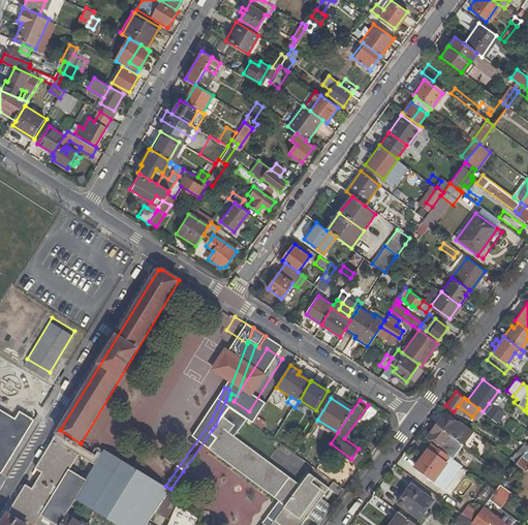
[(489,403),(483,411),(495,421),(500,412),(489,403)]
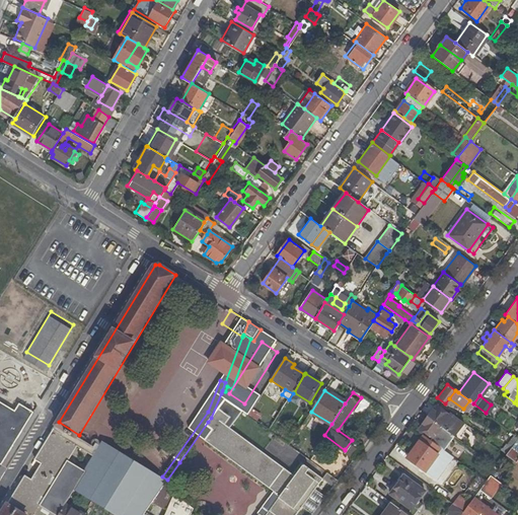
[(260,510),(254,514),(294,514),(302,504),(315,487),(323,475),(304,461),(296,472),(233,426),(244,411),(227,397),(220,407),(219,406),(211,418),(208,422),(214,427),(206,438),(274,488),(280,493),(265,514),(260,510)]
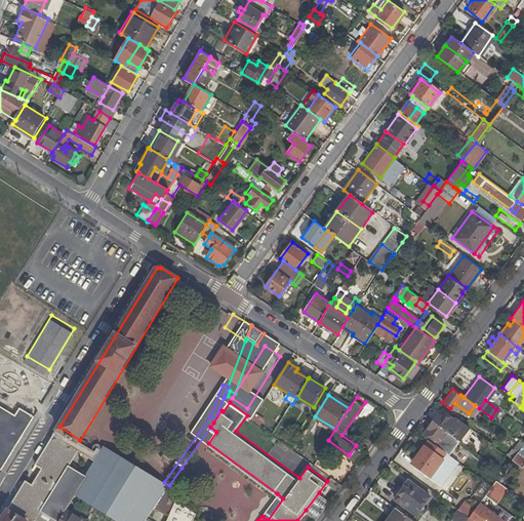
[(0,468),(2,469),(35,415),(21,406),(15,414),(0,404),(0,468)]
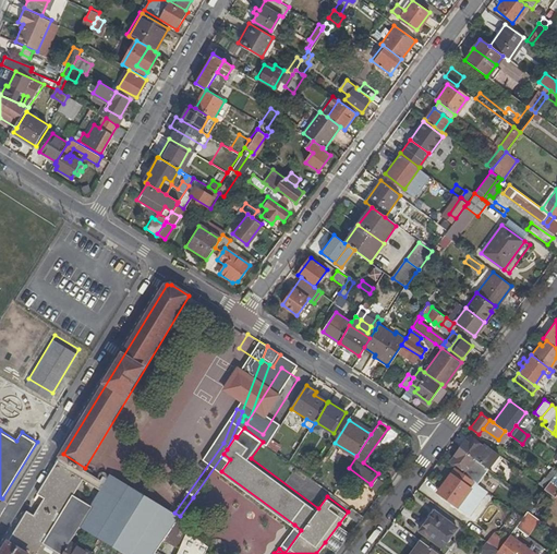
[(465,434),(457,445),(487,467),(497,452),(482,442),(480,445),(465,434)]
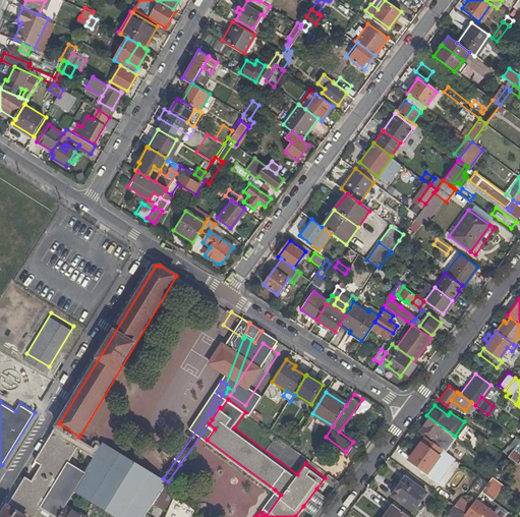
[(455,436),(426,415),(418,426),(430,436),(428,438),(444,450),(455,436)]
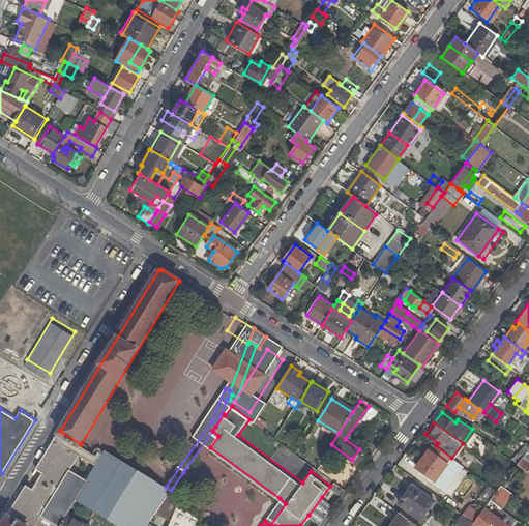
[(96,464),(100,457),(81,444),(60,431),(37,467),(45,472),(34,488),(27,484),(9,513),(31,525),(59,525),(68,513),(78,498),(88,478),(70,468),(80,454),(96,464)]
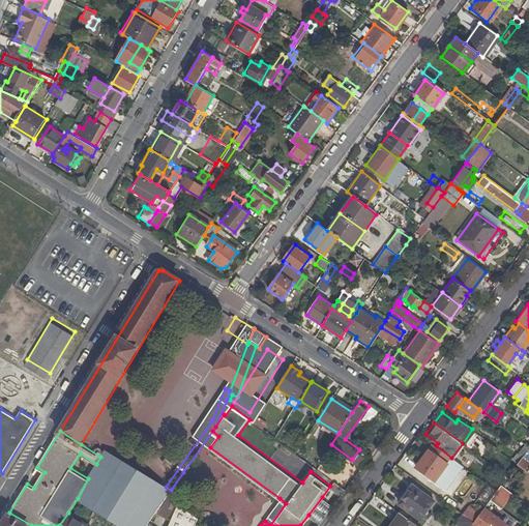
[(288,445),(297,453),(302,445),(292,439),(288,445)]
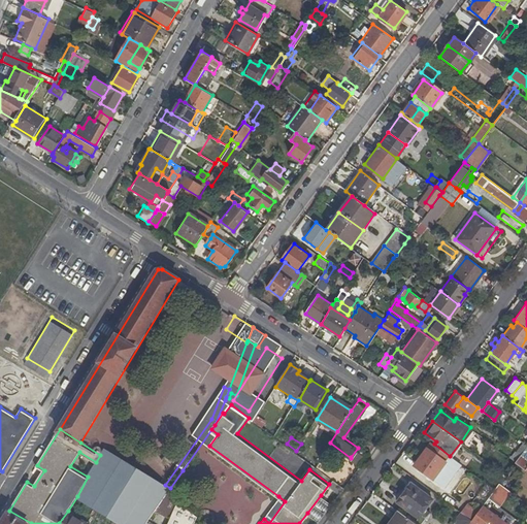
[(508,456),(515,460),(526,445),(526,443),(521,439),(508,456)]
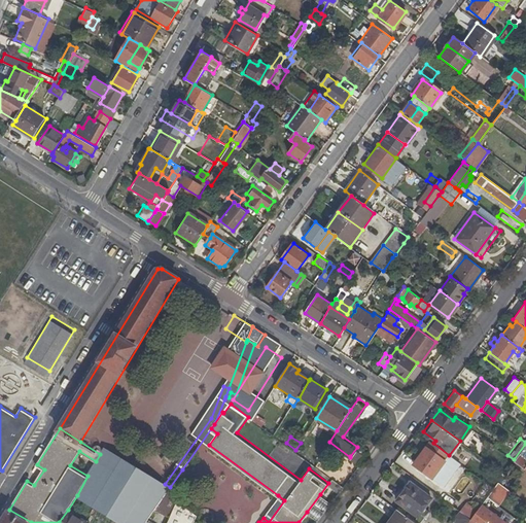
[(433,443),(428,440),(412,462),(441,484),(457,461),(449,455),(433,443)]
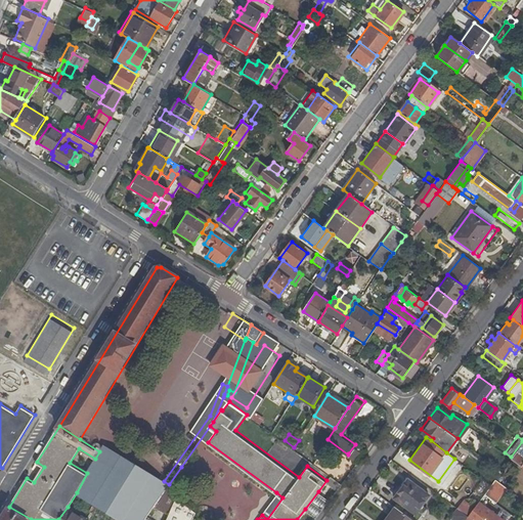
[(522,441),(511,457),(510,458),(522,467),(522,441)]
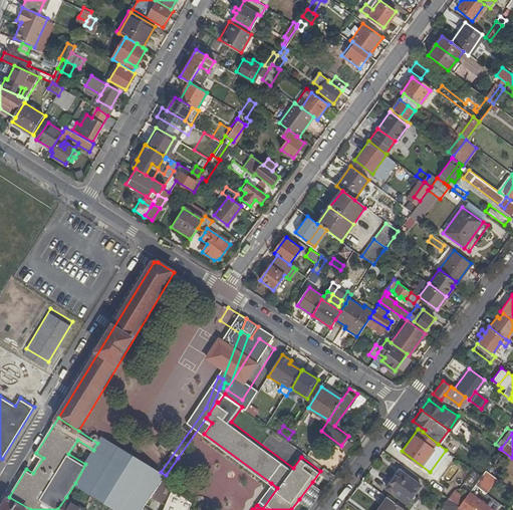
[(141,509),(164,478),(166,475),(161,472),(101,435),(97,443),(93,450),(85,464),(75,483),(100,498),(117,509),(141,509)]
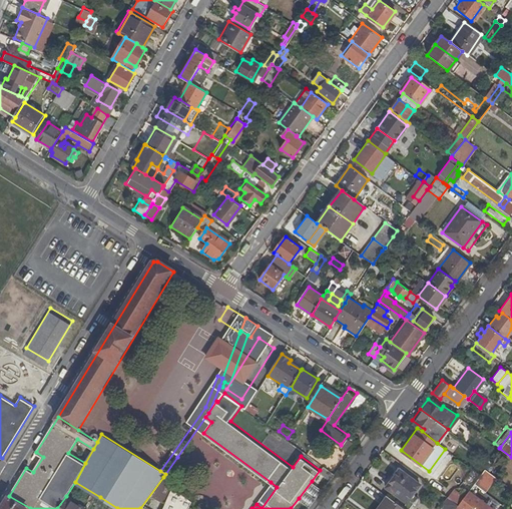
[(356,440),(348,435),(341,444),(349,450),(356,440)]
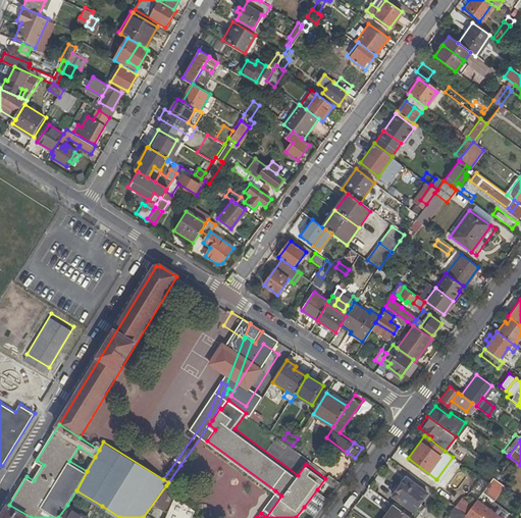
[(492,476),(499,468),(492,463),(486,471),(492,476)]
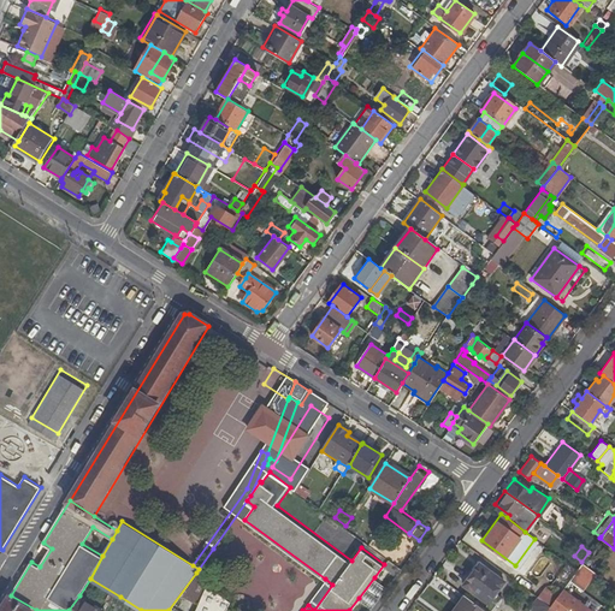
[(538,555),(528,567),(530,571),(534,574),(538,574),(548,561),(547,557),(543,553),(538,555)]
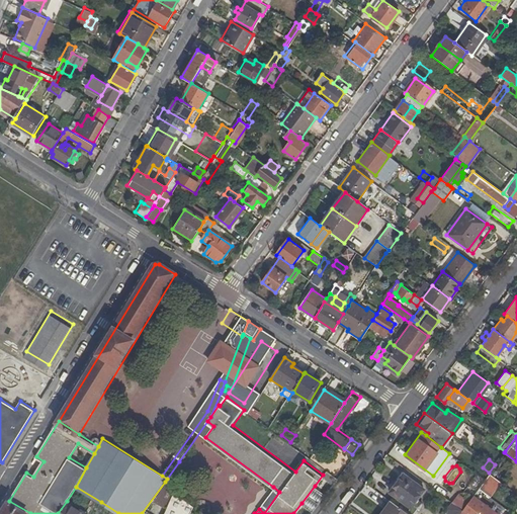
[(469,478),(479,486),(484,479),(474,472),(469,478)]
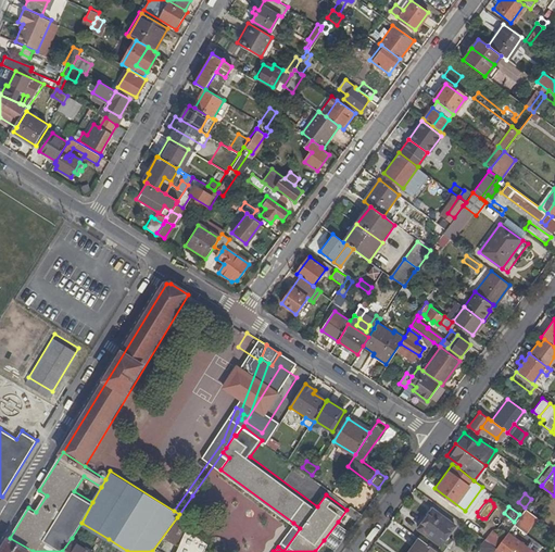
[(537,516),(525,507),(519,514),(514,522),(514,523),(526,531),(537,516)]
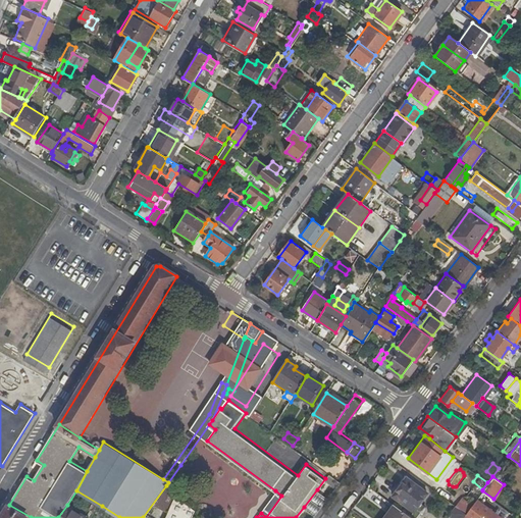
[(411,511),(408,516),(411,517),(414,517),(424,506),(419,503),(426,494),(404,477),(391,496),(411,511)]
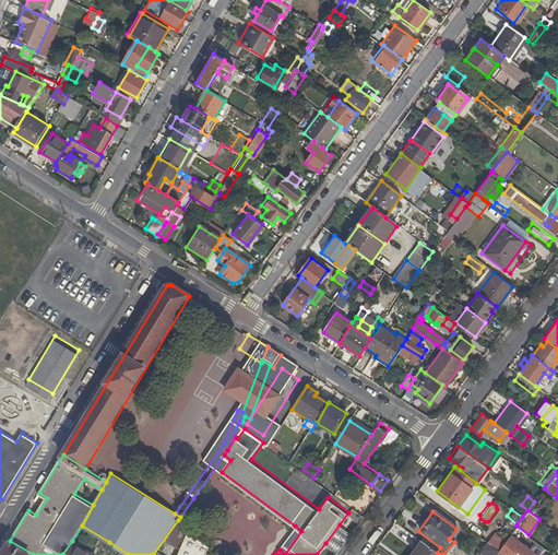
[(153,554),(176,554),(188,528),(178,520),(153,554)]
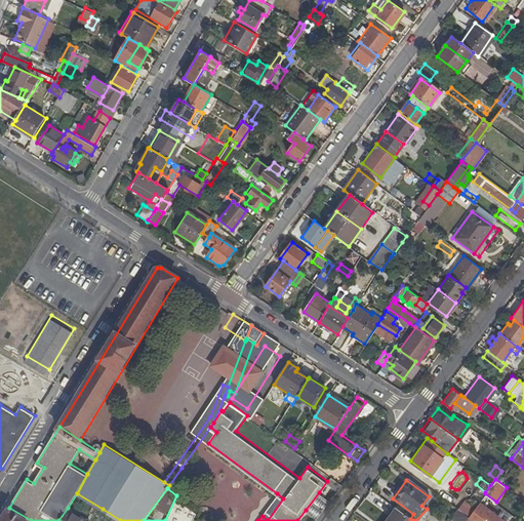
[(319,492),(306,510),(316,517),(329,499),(319,492)]
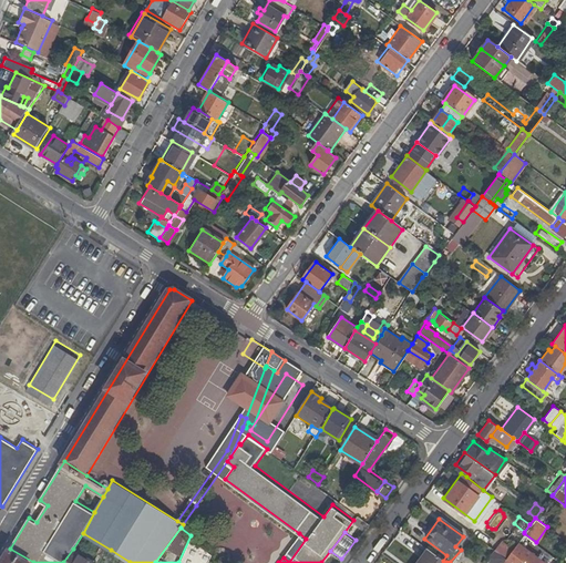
[(281,556),(284,558),(289,562),(306,539),(299,533),(281,556)]
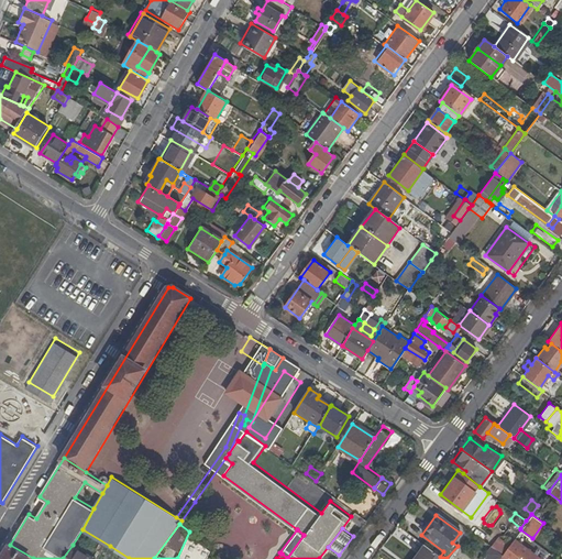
[(177,558),(208,558),(212,549),(189,532),(177,558)]
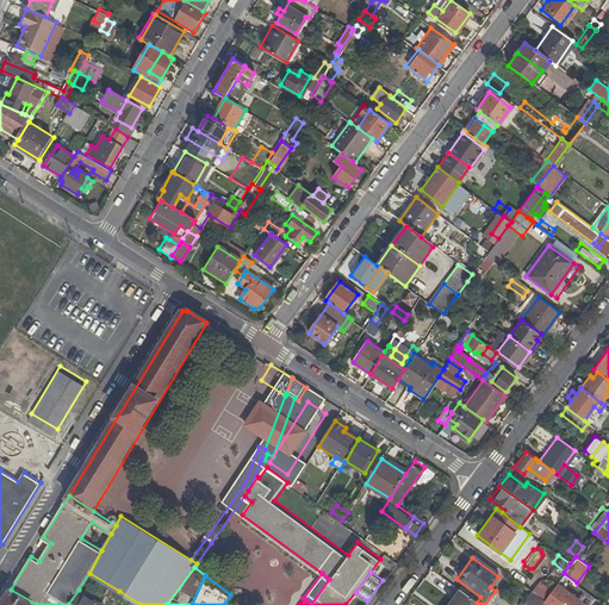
[(530,591),(544,600),(551,590),(539,580),(530,591)]
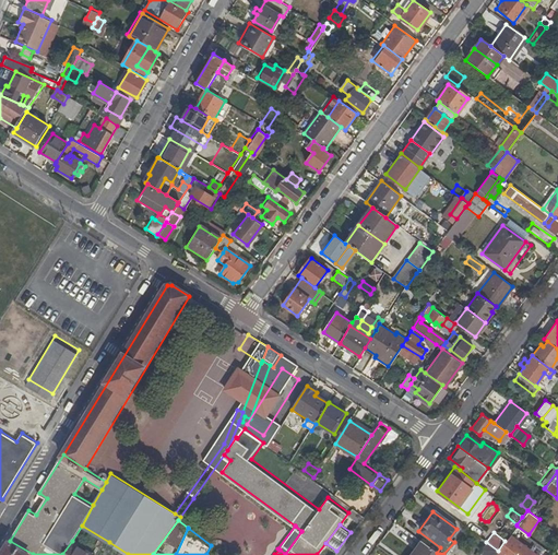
[(498,551),(495,554),(496,554),(539,554),(510,533),(505,541),(498,551)]
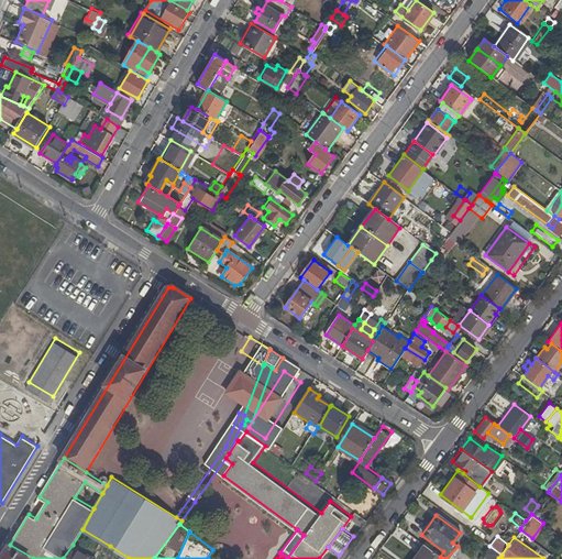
[(32,558),(33,558),(10,545),(1,558),(32,558)]
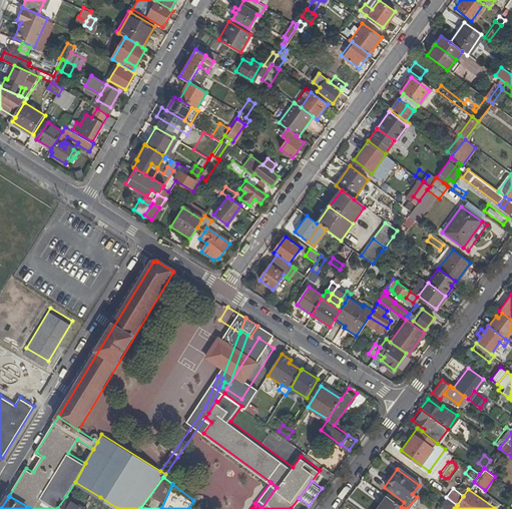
[(86,508),(66,496),(57,508),(86,508)]
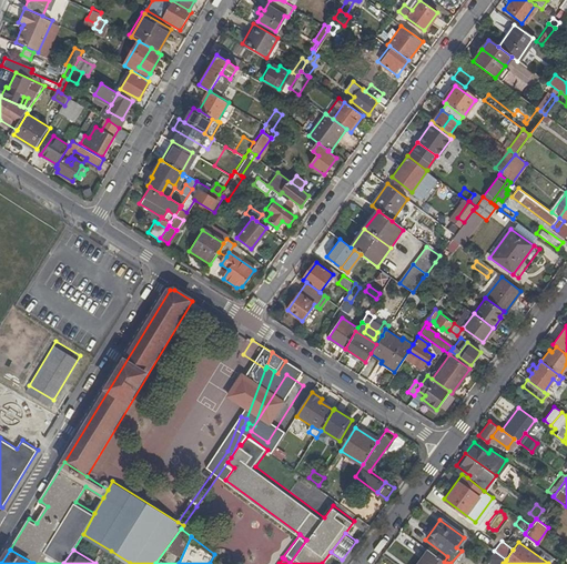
[(417,563),(447,563),(444,562),(428,550),(417,563)]
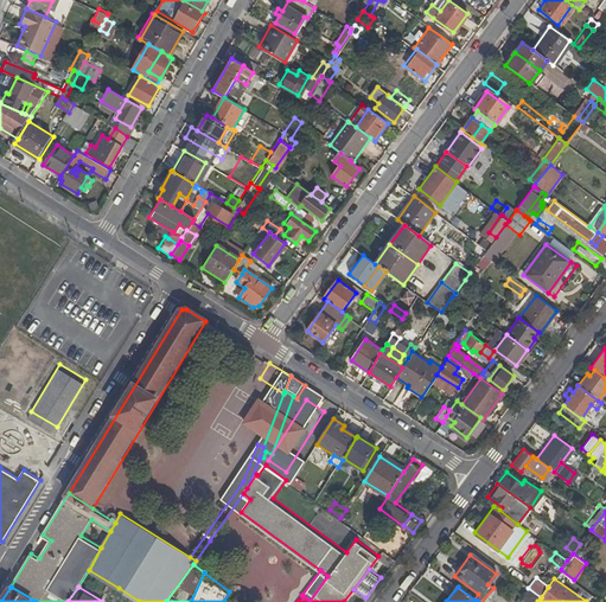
[(528,588),(522,596),(523,601),(536,601),(537,601),(541,597),(528,588)]
